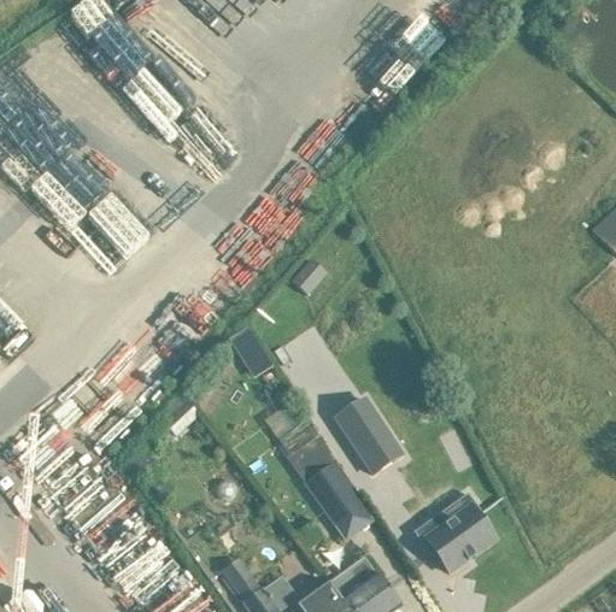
[(0,98),(0,128),(15,115),(0,98)]
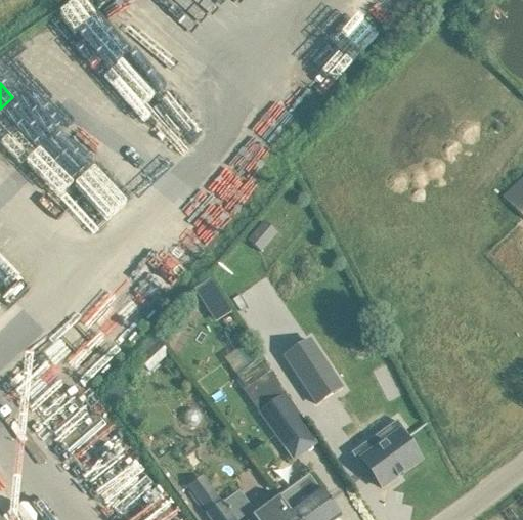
[(38,140),(15,162),(50,200),(59,190),(95,228),(130,195),(100,163),(100,164),(84,146),(76,155),(84,164),(72,176),(38,140)]
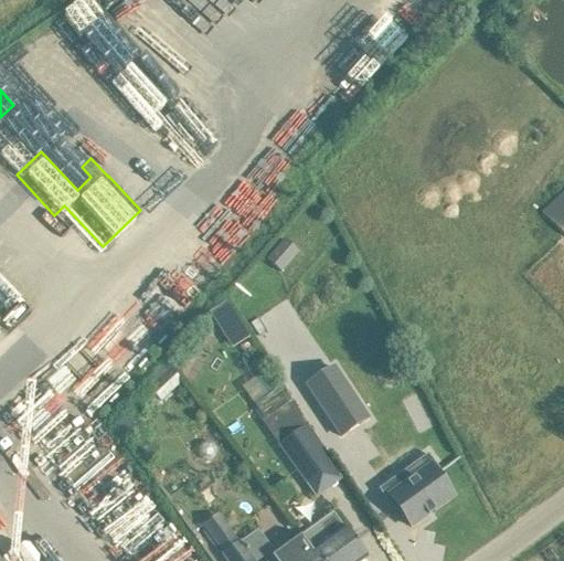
[(563,188),(544,209),(563,229),(563,188)]
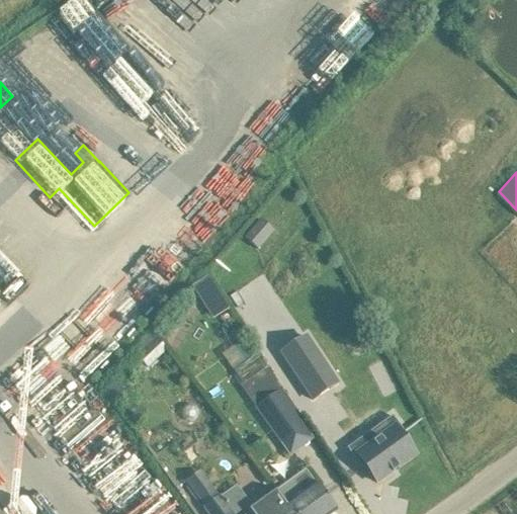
[(262,217),(246,235),(258,246),(274,228),(262,217)]
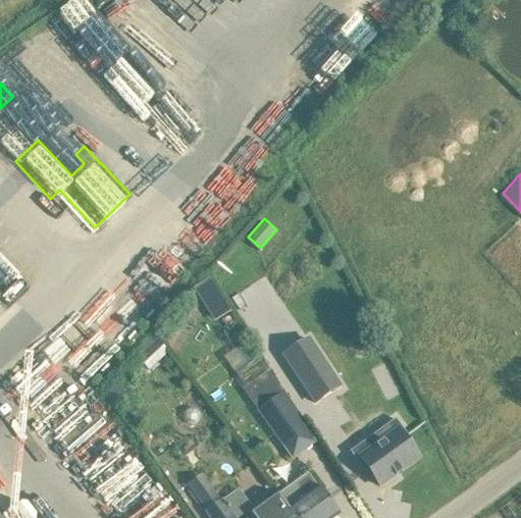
[(0,268),(0,287),(9,278),(0,268)]
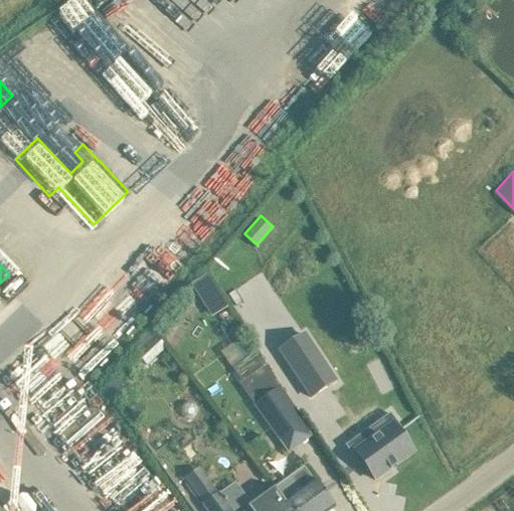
[(203,280),(201,280),(217,305),(225,300),(210,275),(203,279),(203,280)]
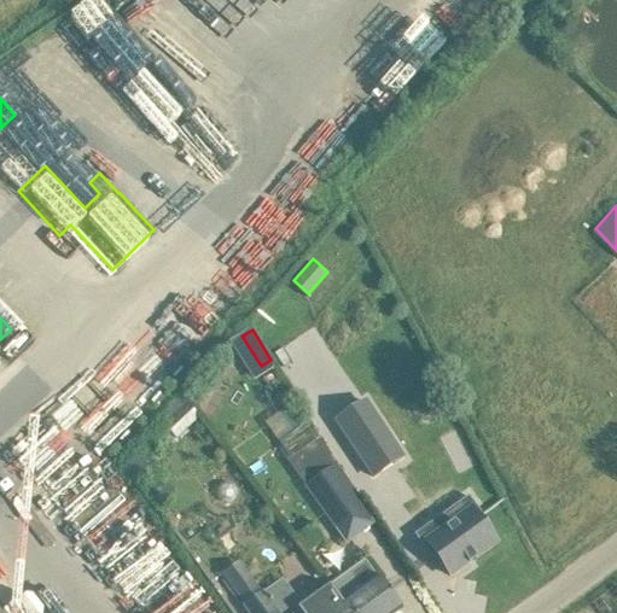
[(234,349),(225,355),(233,367),(243,361),(234,349)]
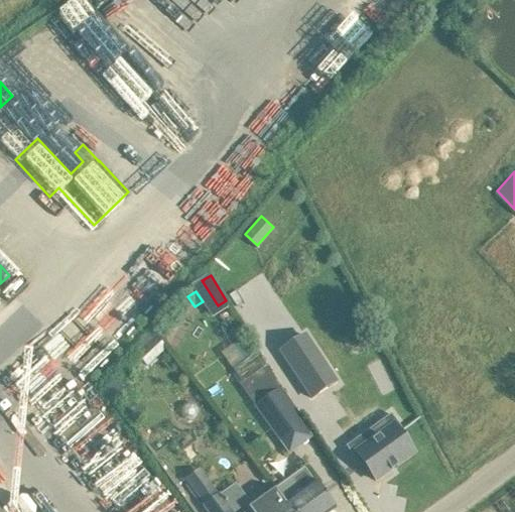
[(150,329),(132,347),(148,364),(166,346),(150,329)]
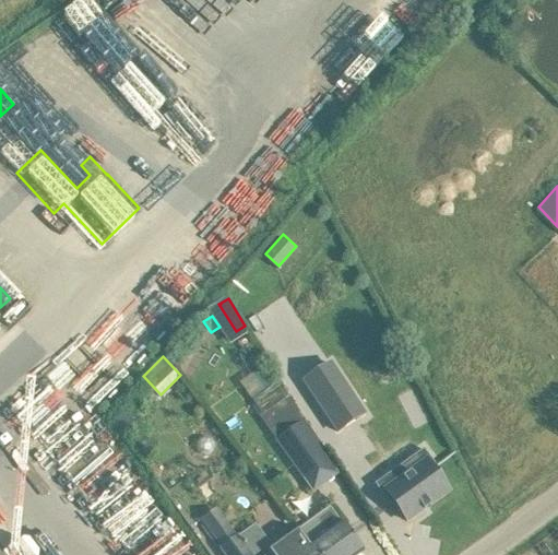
[(329,357),(303,374),(335,425),(361,408),(329,357)]
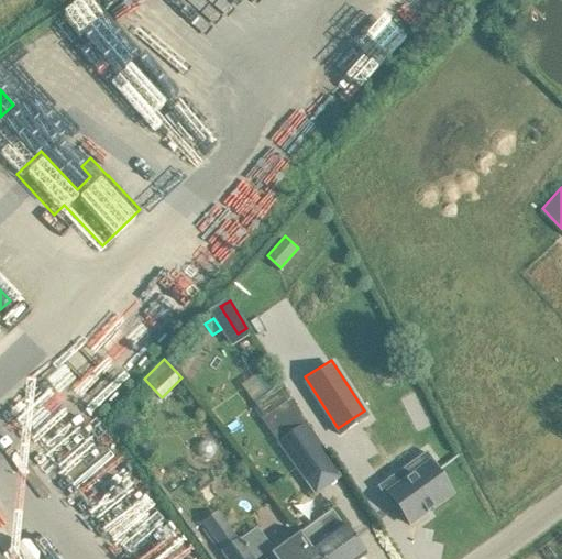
[(277,384),(254,399),(264,415),(291,396),(282,382),(277,384)]
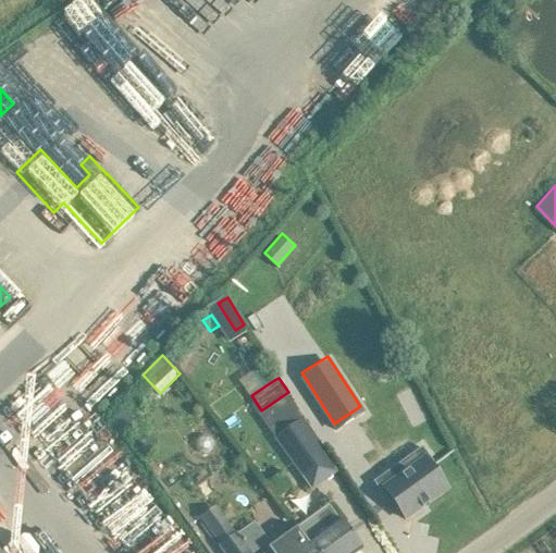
[(261,410),(259,412),(293,463),(322,443),(296,405),(288,392),(261,410)]
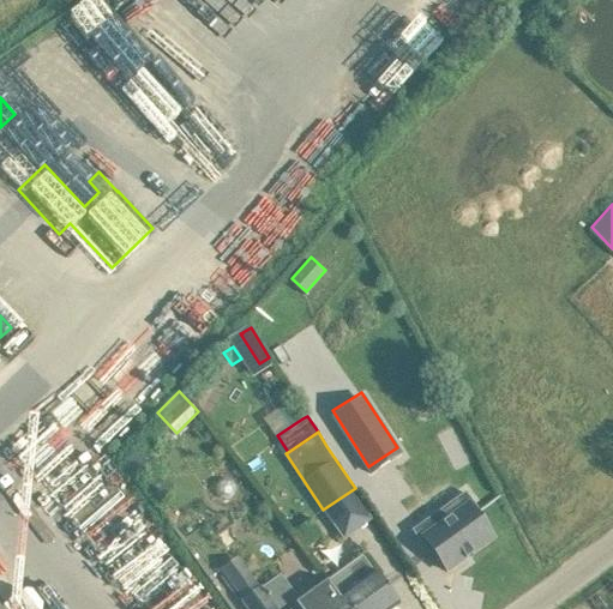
[(467,489),(413,528),(430,553),(434,549),(448,568),(466,555),(467,558),(468,556),(468,555),(472,553),(473,553),(474,552),(473,550),(493,536),(478,514),(482,511),(467,489)]
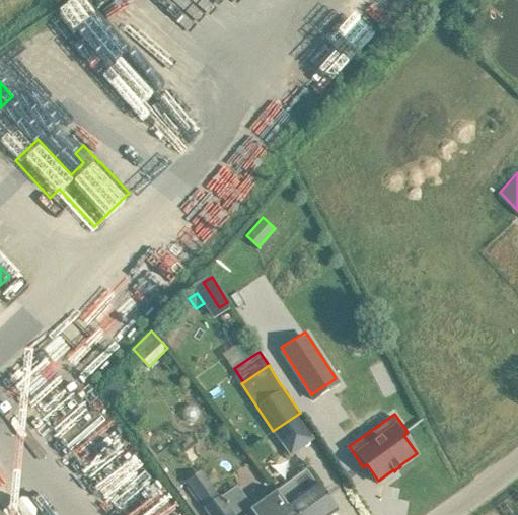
[(293,477),(278,489),(280,491),(296,514),(329,514),(339,509),(326,493),(317,481),(316,482),(303,492),(293,477)]
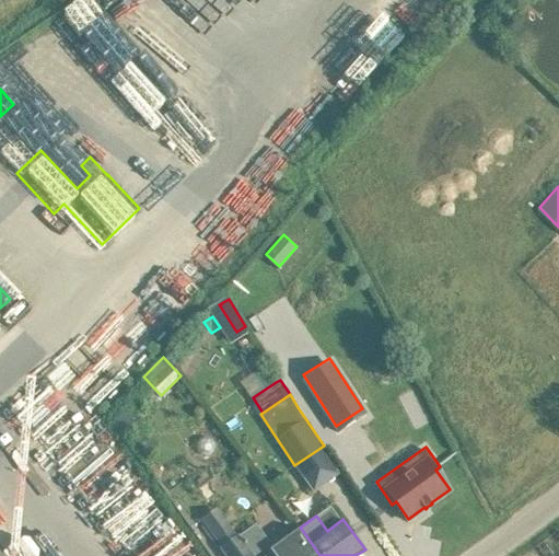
[(239,533),(221,546),(226,555),(256,555),(255,554),(271,543),(257,522),(240,534),(239,533)]
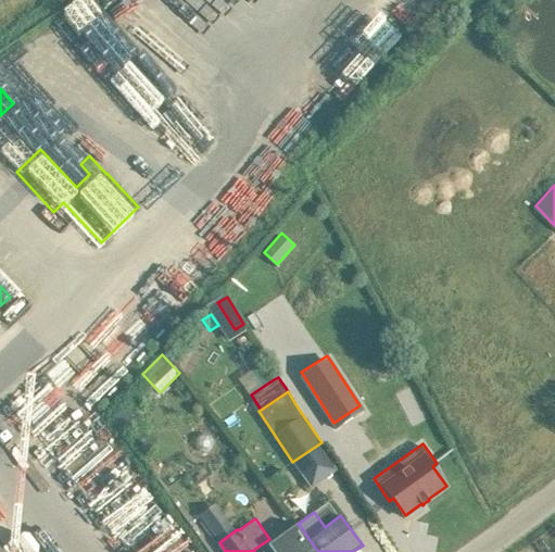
[(294,530),(268,550),(269,551),(317,551),(300,526),(294,530)]
